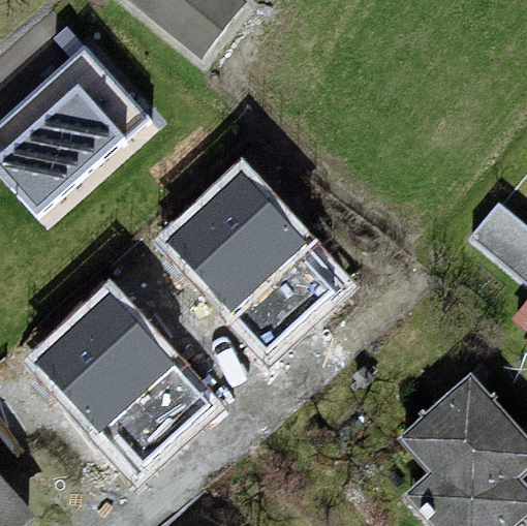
[(240,7),(230,0),(113,0),(196,64),(240,7)]
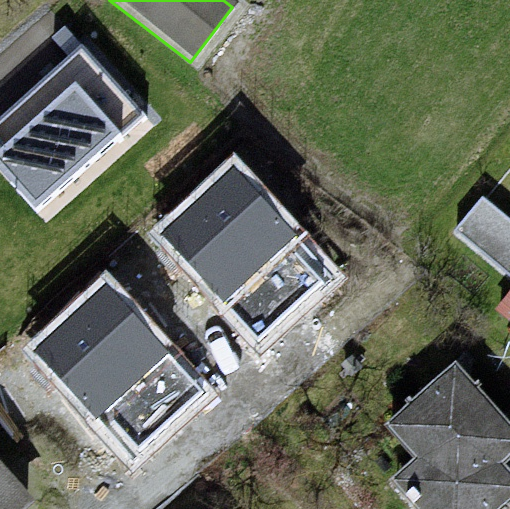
[(145,115),(84,45),(0,119),(0,142),(3,146),(0,148),(0,163),(39,208),(145,115)]
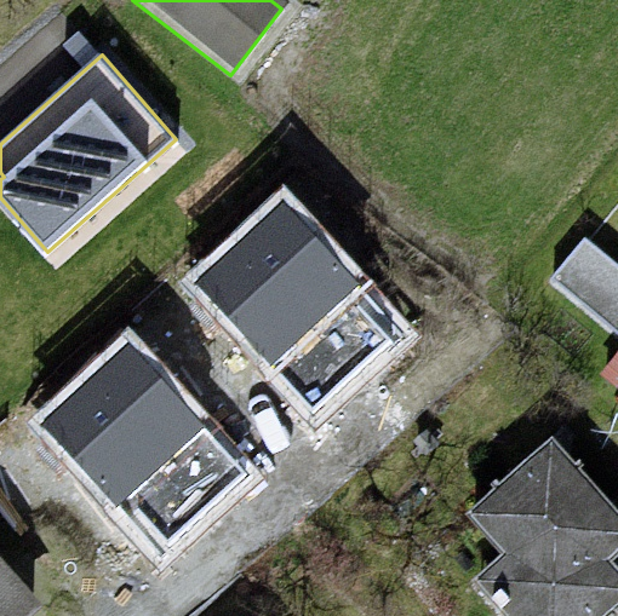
[(411,324),(284,186),(186,275),(314,414),(411,324)]
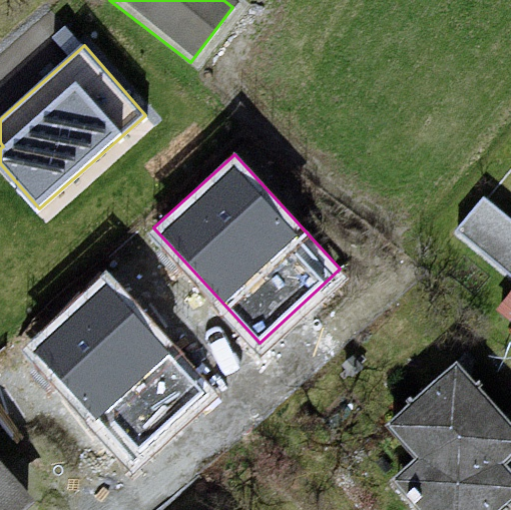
[(510,204),(492,189),(463,224),(510,264),(510,204)]
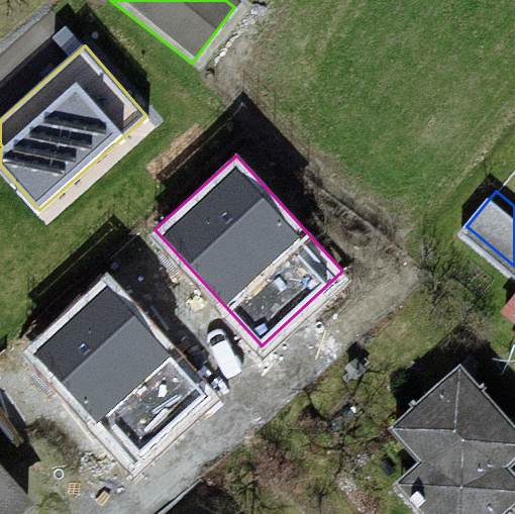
[(216,387),(109,272),(28,345),(134,461),(216,387)]
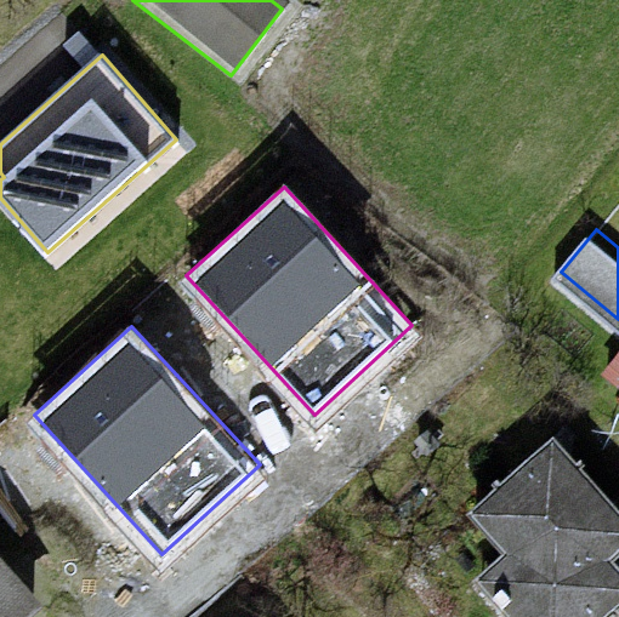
[(544,438),(452,520),(487,556),(460,582),(490,616),(596,616),(618,600),(618,587),(600,560),(618,537),(618,531),(544,438)]
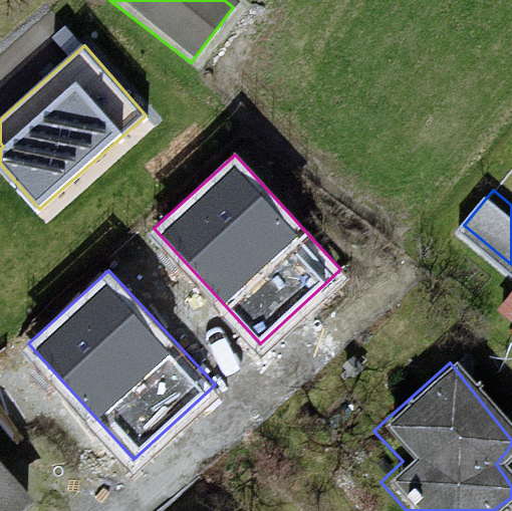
[(0,485),(0,510),(12,510),(19,505),(0,485)]
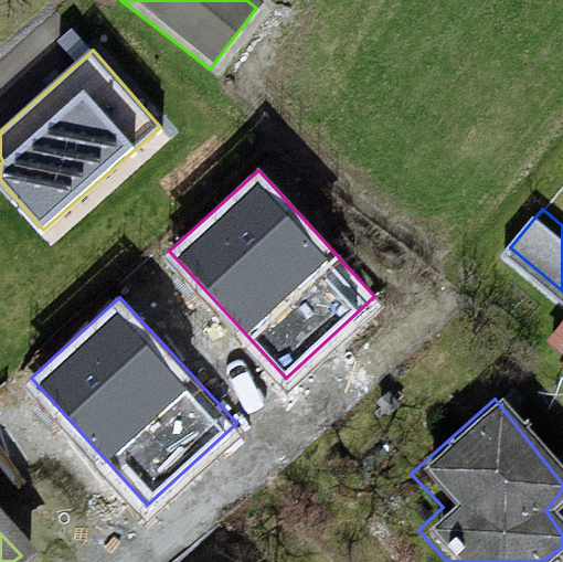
All buildings are outlined.
